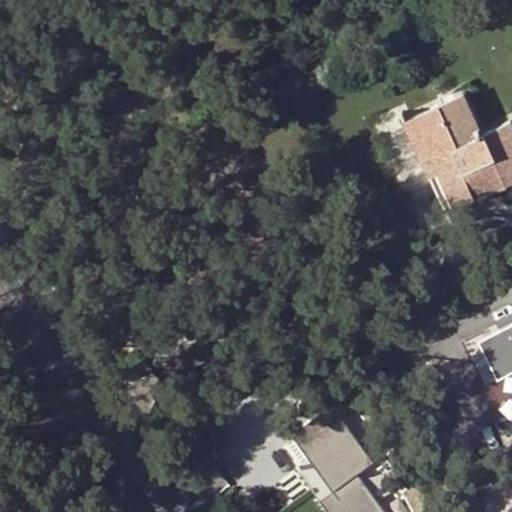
[(402,121),(428,176),(447,168),(455,186),(437,194),(444,211),(511,179),(511,128),(509,122),(480,134),(462,94),(402,121)]
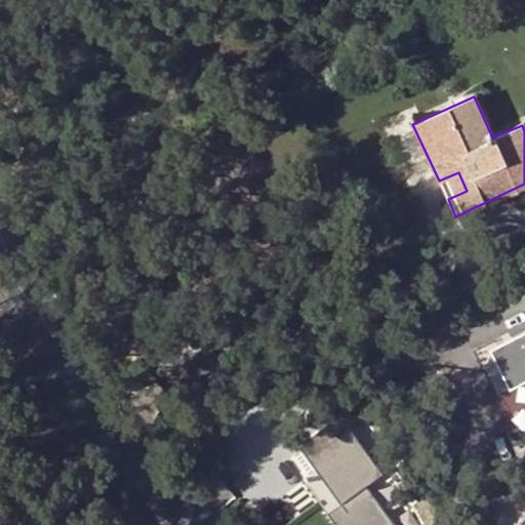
[(458,172),(439,180),(448,199),(467,191),(458,172)]
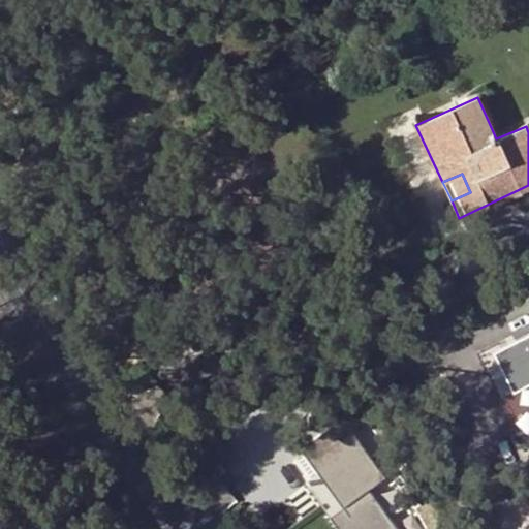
[(503,353),(496,358),(514,392),(528,383),(528,332),(499,346),(503,353)]
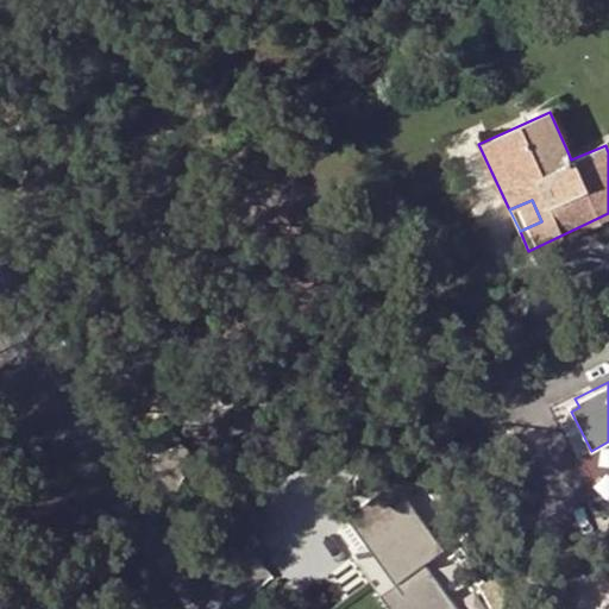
[(579,407),(575,399),(566,403),(571,412),(579,407)]
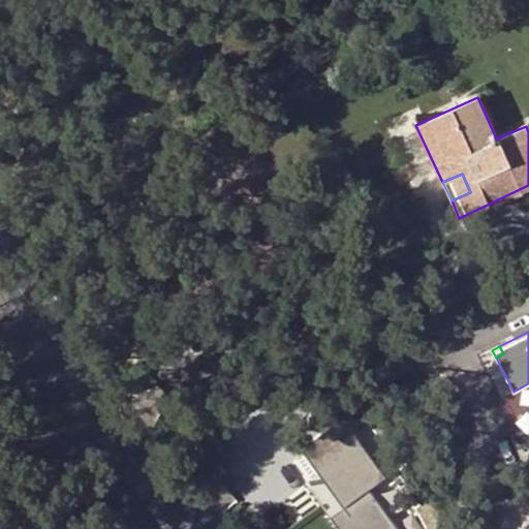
[(528,393),(503,406),(519,435),(528,429),(528,393)]
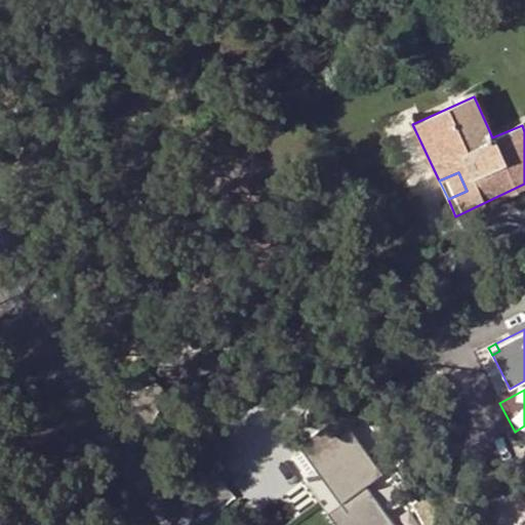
[(298,444),(341,503),(347,512),(334,520),(336,524),(394,524),(366,486),(382,474),(344,419),(327,431),(324,427),(298,444)]
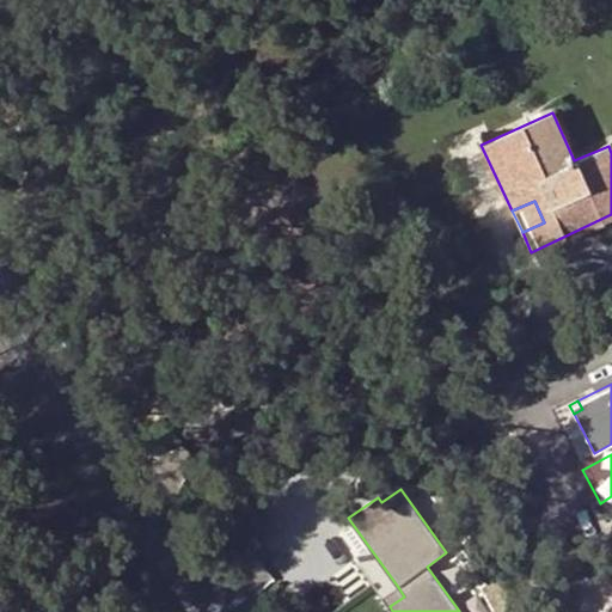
[(398,587),(383,598),(390,606),(404,597),(398,587)]
